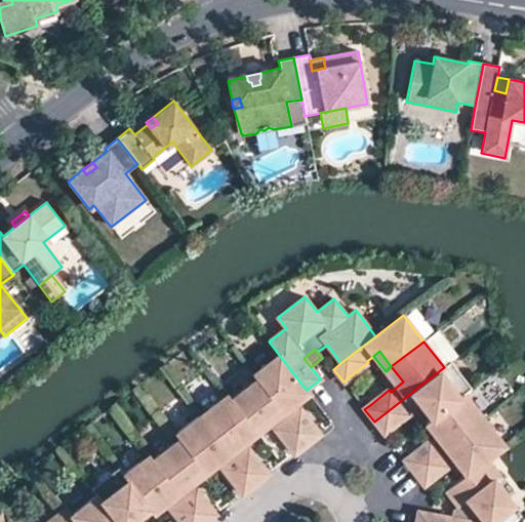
[(304,387),(279,355),(252,374),(256,379),(307,444),(319,435),(314,428),(299,409),(298,411),(293,405),(288,399),(304,387)]
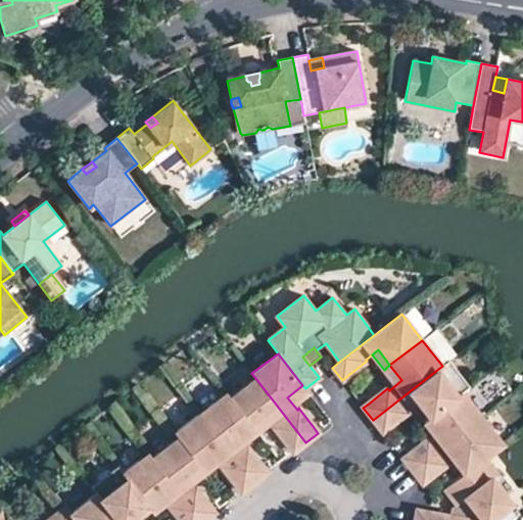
[(470,386),(449,361),(444,364),(465,390),(470,386)]
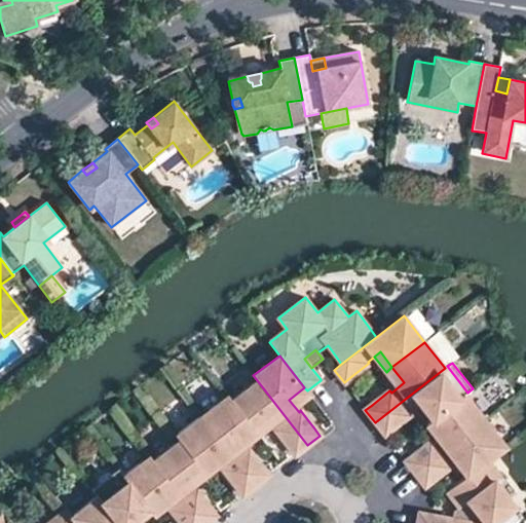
[(467,393),(447,366),(445,368),(375,422),(384,435),(391,430),(410,415),(408,414),(420,404),(433,419),(465,394),(467,393)]
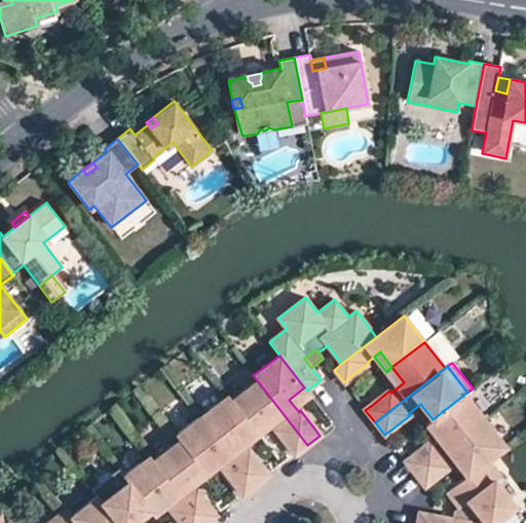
[(404,382),(391,367),(386,372),(398,387),(404,382)]
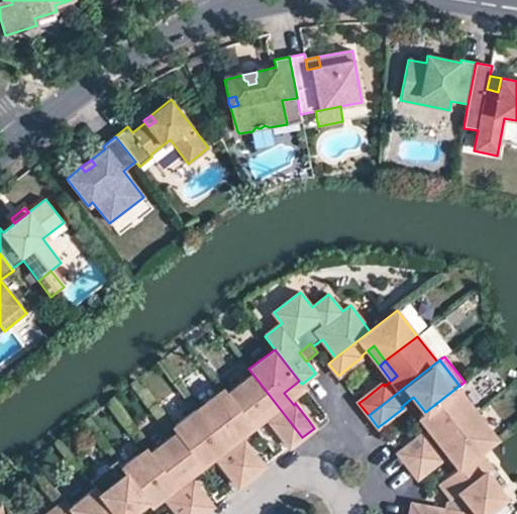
[(302,437),(252,374),(227,394),(248,420),(264,409),(273,421),(271,422),(285,440),(290,447),(302,437)]
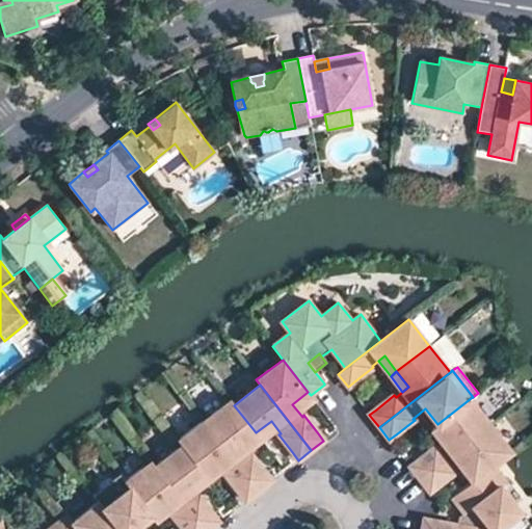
[(311,395),(308,392),(292,404),(297,411),(313,398),(311,395)]
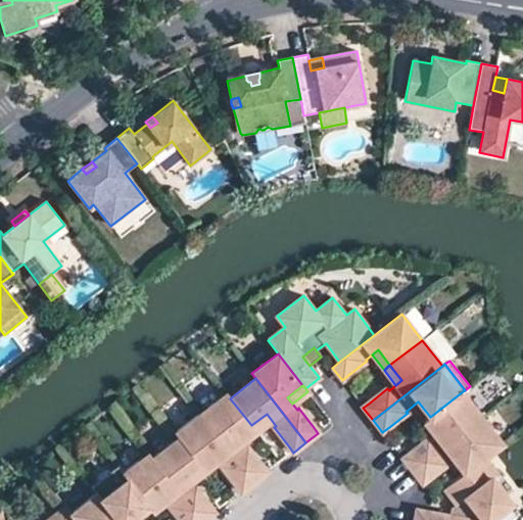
[(482,418),(463,391),(430,417),(441,432),(435,436),(429,441),(428,439),(410,454),(402,459),(413,471),(482,418)]
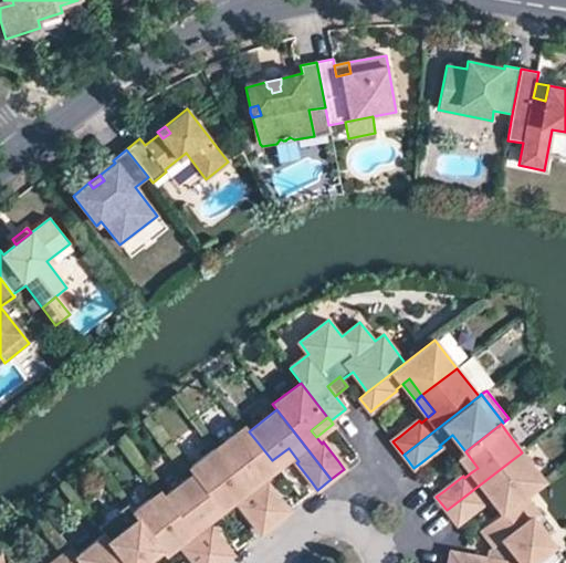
[(249,431),(244,426),(217,447),(275,522),(289,512),(283,506),(269,486),(266,487),(261,480),(255,473),(272,460),(249,431)]
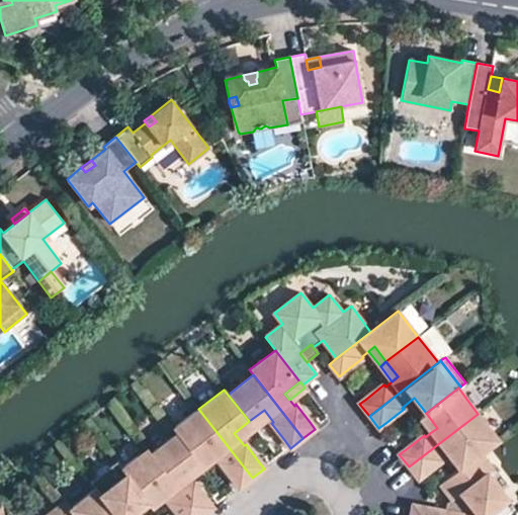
[(252,478),(198,409),(172,429),(176,434),(197,461),(212,449),(218,455),(222,461),(220,462),(234,482),(239,488),(252,478)]
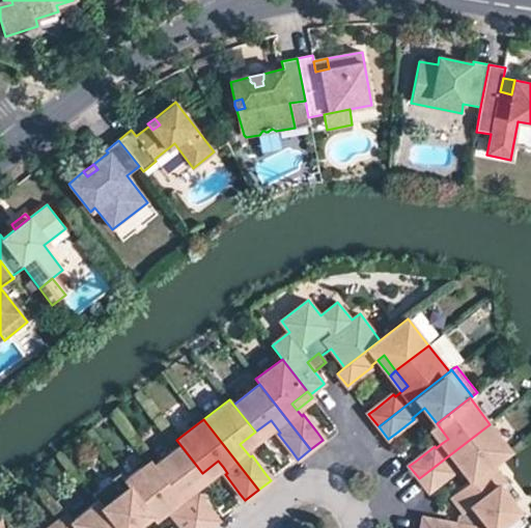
[(448,439),(437,423),(430,427),(442,443),(448,439)]
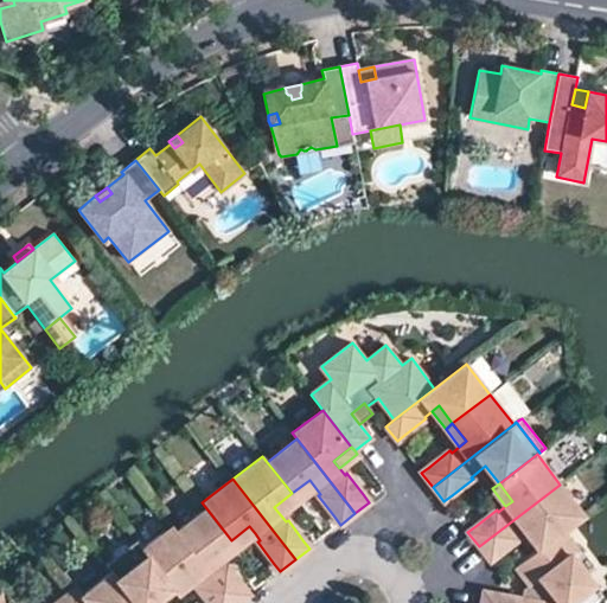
[(583,514),(560,485),(479,546),(490,562),(498,556),(519,539),(517,537),(525,531),(531,526),(545,544),(563,530),(583,514)]
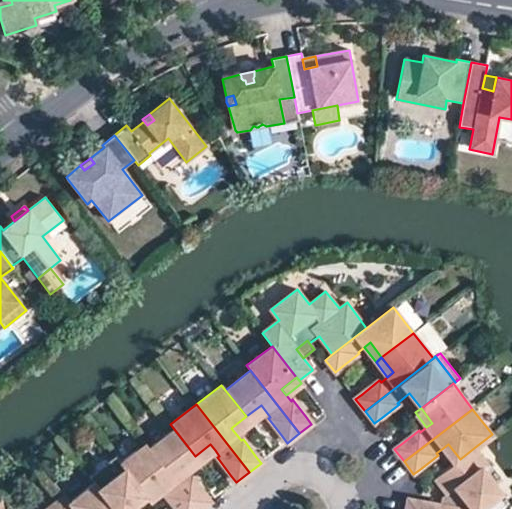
[(250,422),(246,416),(231,428),(236,434),(250,422)]
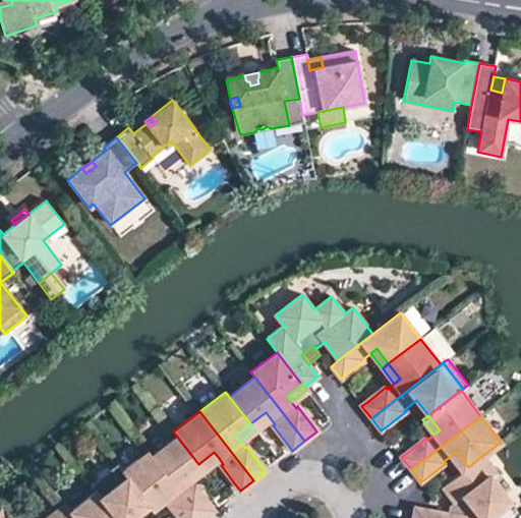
[(198,464),(177,437),(152,457),(198,517),(205,517),(214,511),(209,505),(194,486),(192,487),(183,475),(198,464)]
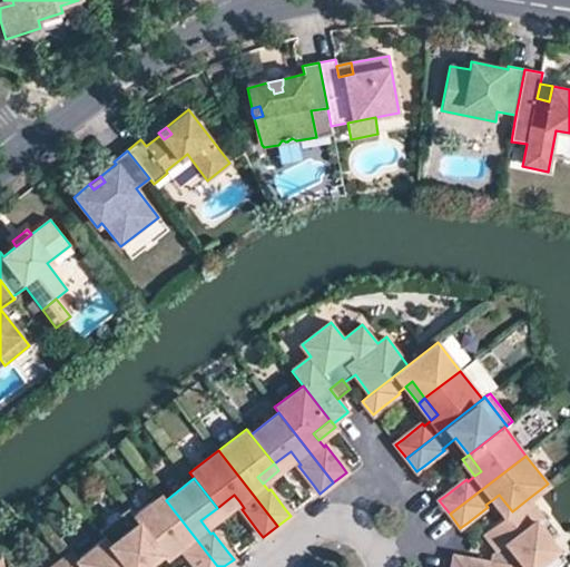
[(217,566),(166,500),(161,495),(134,516),(160,551),(177,539),(182,546),(187,553),(186,554),(196,566),(217,566)]
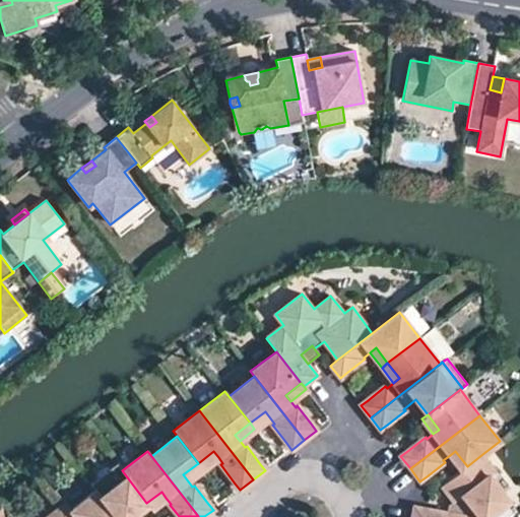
[(218,457),(213,451),(198,463),(202,469),(218,457)]
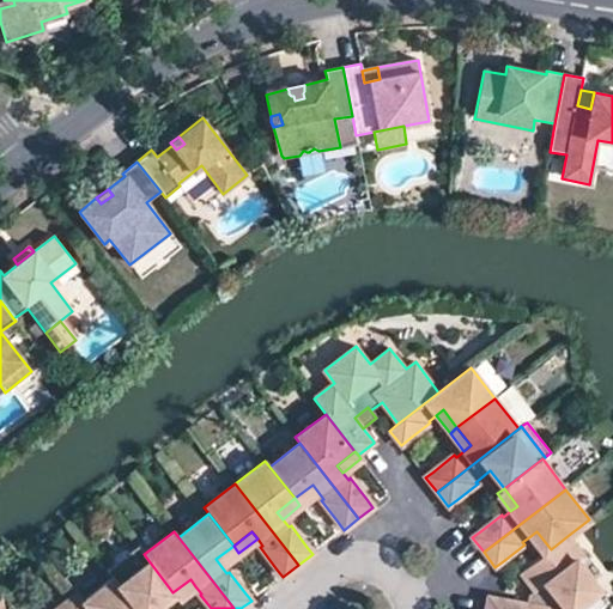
[(551,549),(536,531),(530,536),(544,554),(551,549)]
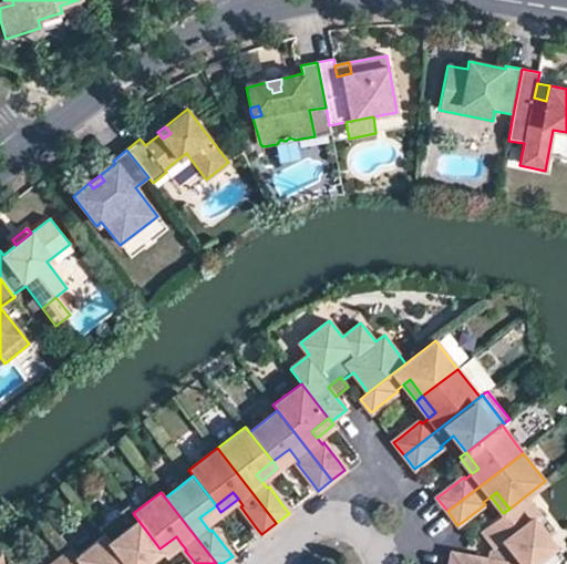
[(532,563),(556,546),(534,518),(539,514),(526,495),(509,509),(503,513),(482,530),(494,547),(498,552),(496,562),(487,561),(474,557),(451,553),(450,563),(532,563)]
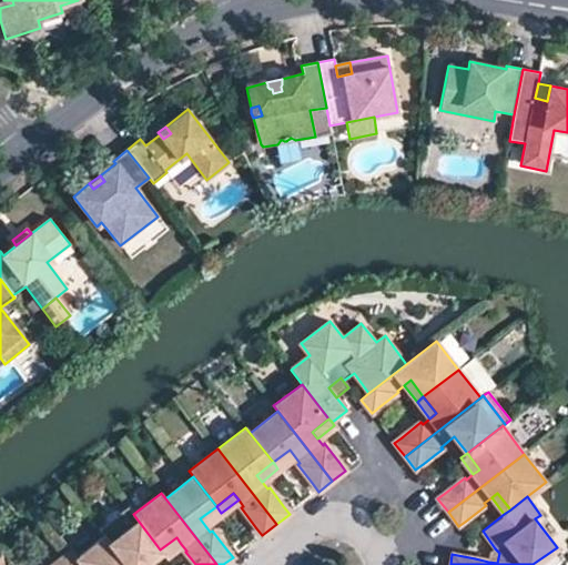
[(131,513),(127,507),(99,528),(103,534),(131,513)]
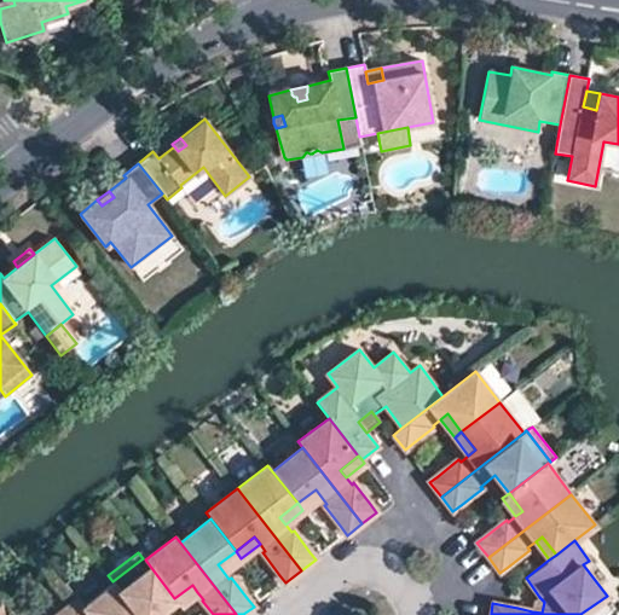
[(145,560),(143,558),(113,581),(115,584),(138,614),(157,614),(156,613),(174,598),(145,560)]
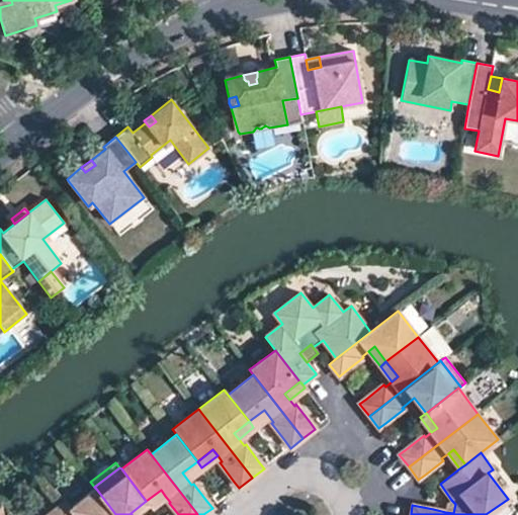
[(115,514),(96,489),(70,509),(74,514),(115,514)]
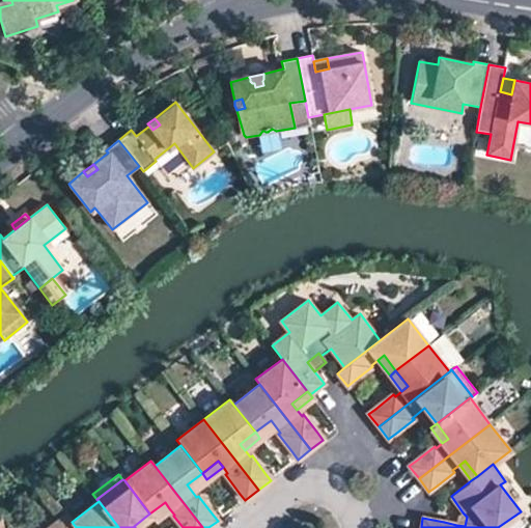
[(169,508),(165,502),(149,513),(155,520),(169,508)]
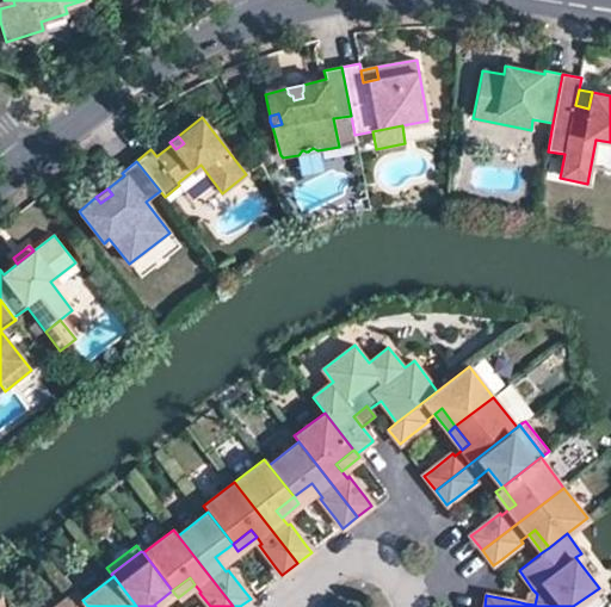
[(537,594),(532,589),(526,594),(525,604),(535,605),(537,594)]
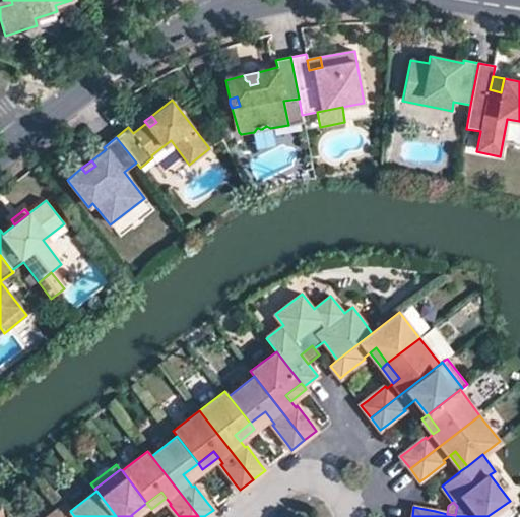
[(74,516),(70,511),(65,504),(48,516),(74,516)]
